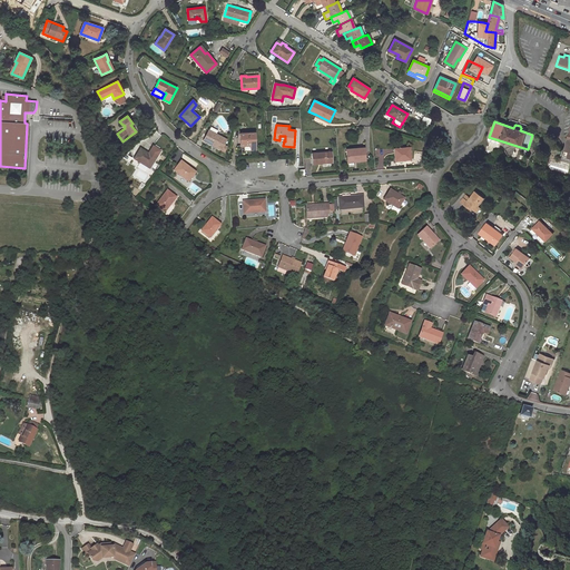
[(209,130),(203,140),(214,146),(215,145),(216,146),(216,147),(220,150),(226,139),(216,134),(209,130)]
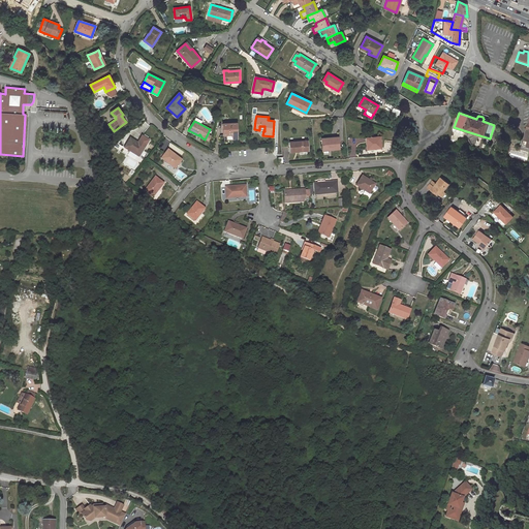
[(236,123),(222,124),(223,135),(227,135),(227,139),(237,139),(236,123)]
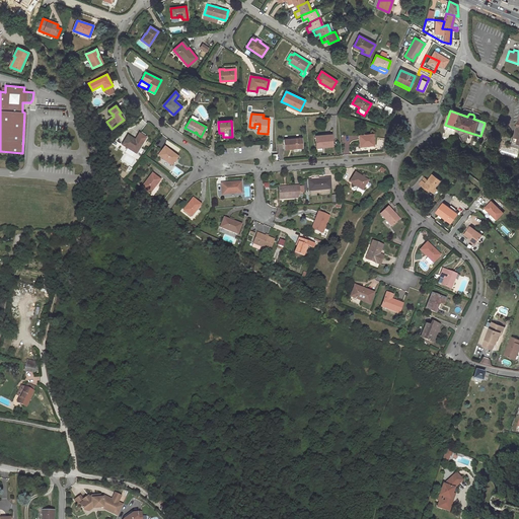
[(470,133),(448,126),(446,130),(448,131),(447,133),(444,132),(443,135),(450,137),(451,135),(452,135),(455,133),(457,134),(460,139),(461,138),(463,142),(467,141),(467,140),(469,139),(468,137),(470,133)]
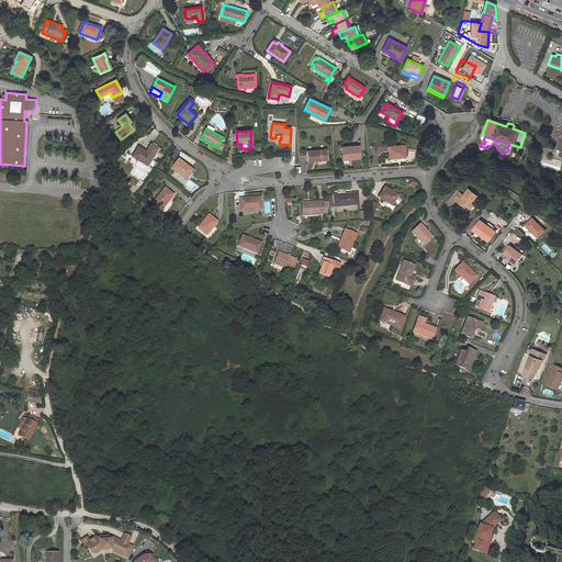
[(405,157),(403,145),(389,147),(390,159),(405,157)]
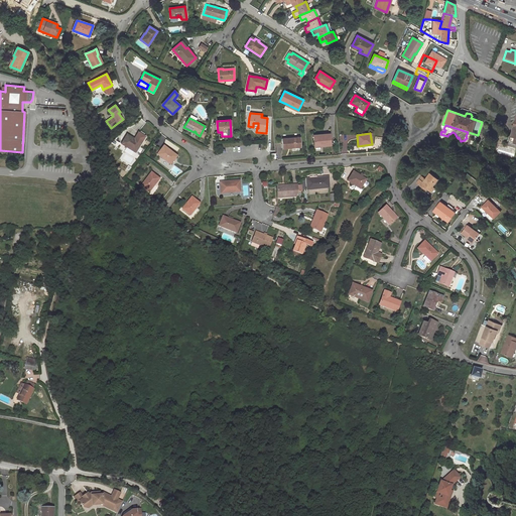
[(323,146),(331,145),(330,134),(313,135),(314,145),(319,144),(323,144),(323,146)]
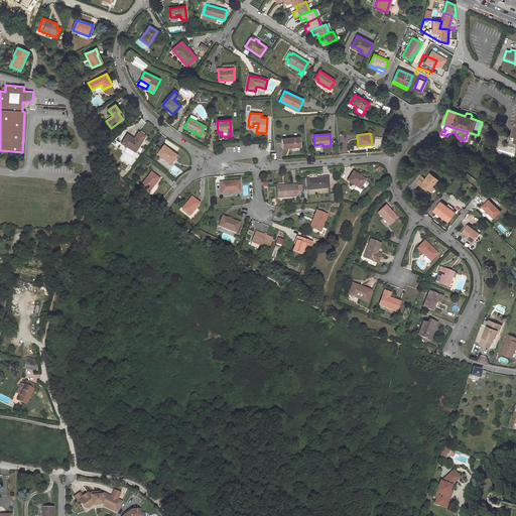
[(121,144),(135,152),(141,143),(127,135),(121,144)]
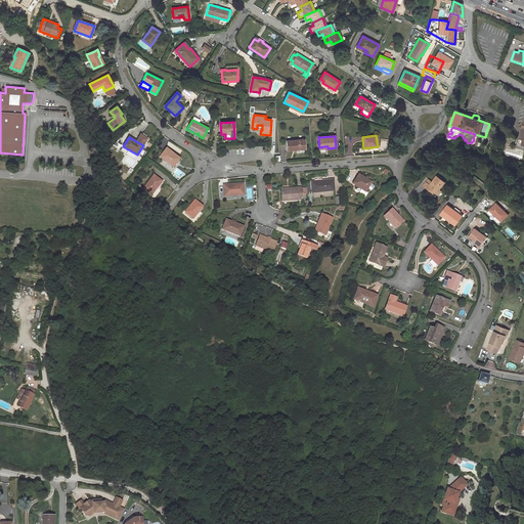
[(304,139),(287,141),(288,150),(297,150),(297,149),(305,148),(304,139)]
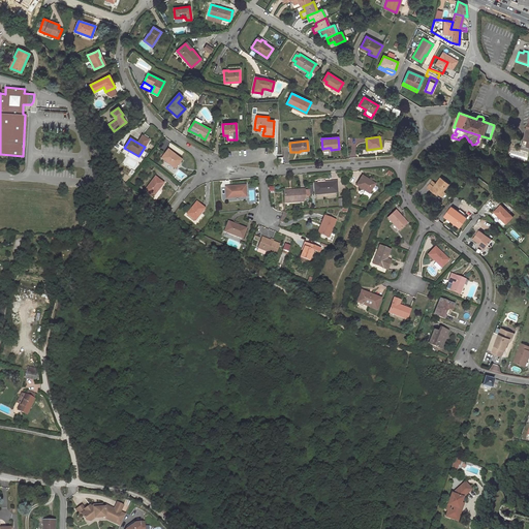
[(167,150),(161,158),(175,168),(181,160),(167,150)]
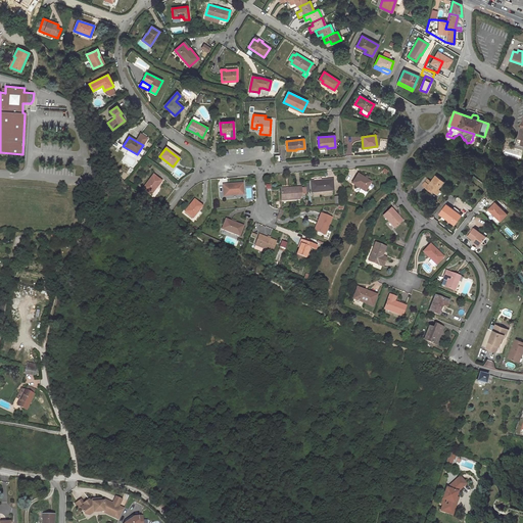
[(367,179),(365,178),(358,174),(352,183),(361,188),(359,191),(360,193),(363,195),(365,195),(367,192),(365,191),(368,188),(371,189),(373,187),(373,186),(370,184),(371,182),(367,179)]
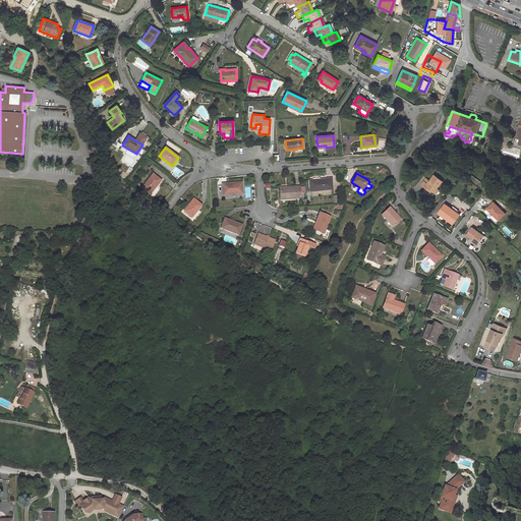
[(161,180),(153,174),(142,187),(151,193),(155,186),(156,186),(161,180)]
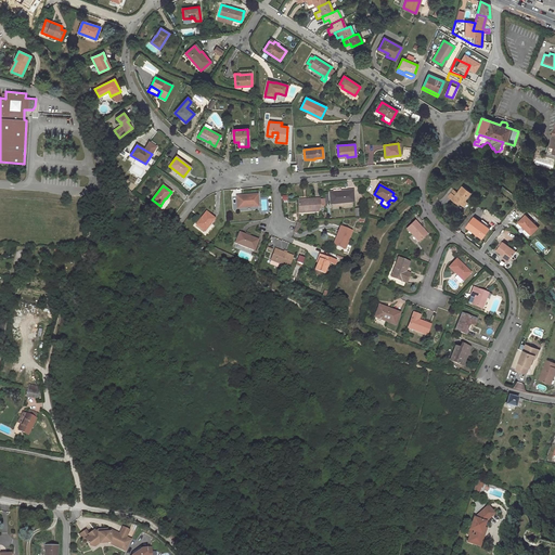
[(466,201),(473,193),(463,185),(457,192),(454,190),(448,197),(455,203),(456,202),(460,204),(463,207),(467,202),(466,201)]
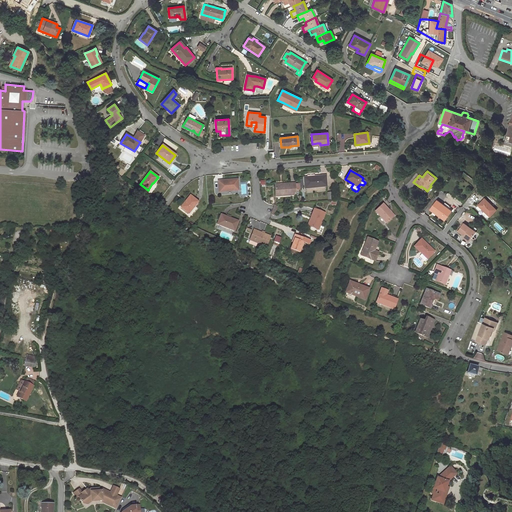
[(326,176),(316,176),(316,177),(315,177),(304,178),(305,188),(327,186),(326,176)]
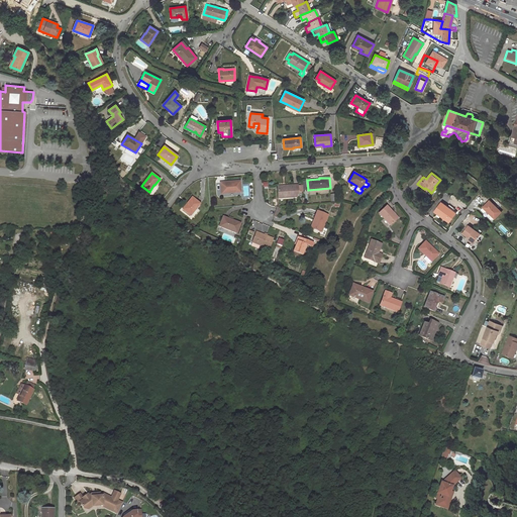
[(221,194),(241,192),(240,181),(220,183),(221,194)]
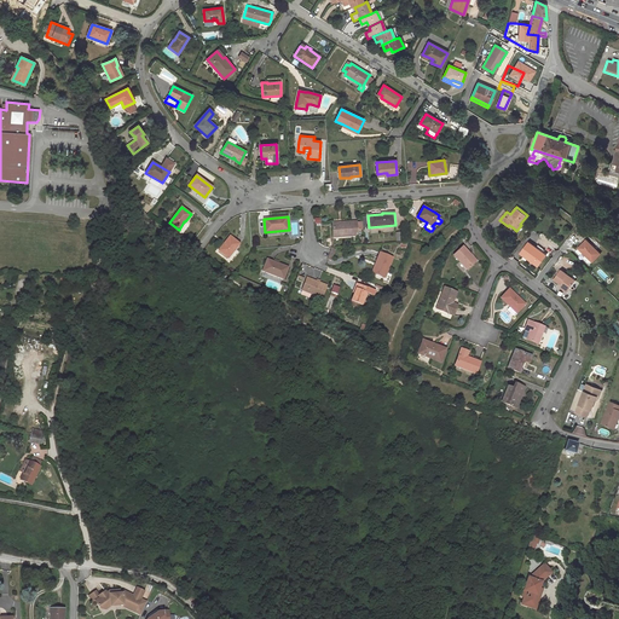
[(356,221),(342,223),(342,225),(333,225),(334,237),(357,236),(357,227),(363,227),(362,223),(356,223),(356,221)]
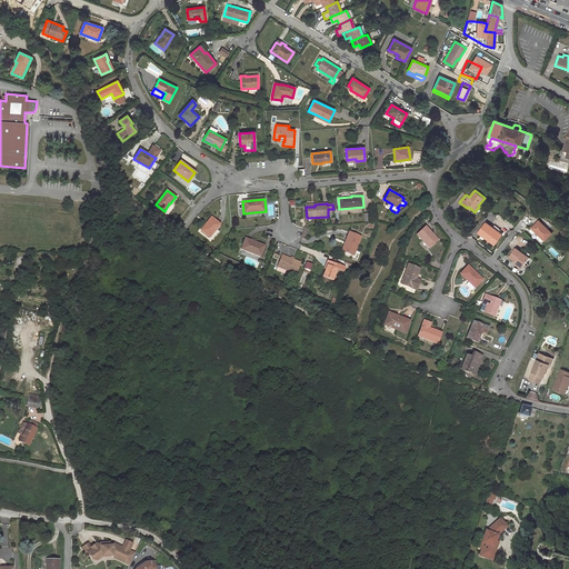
[(201,230),(210,237),(220,223),(212,218),(207,225),(206,225),(201,230)]
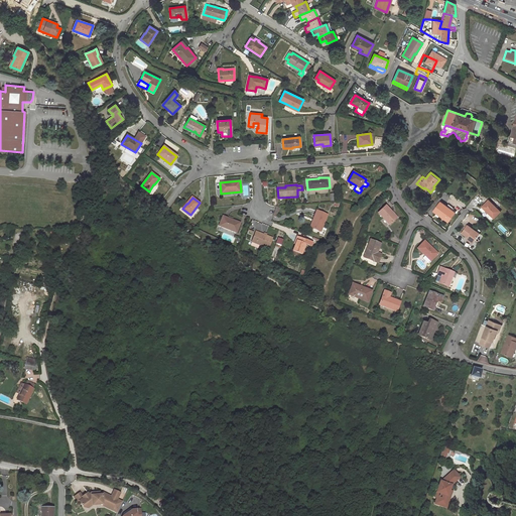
[(494,219),(500,212),(489,201),(482,207),(494,219)]
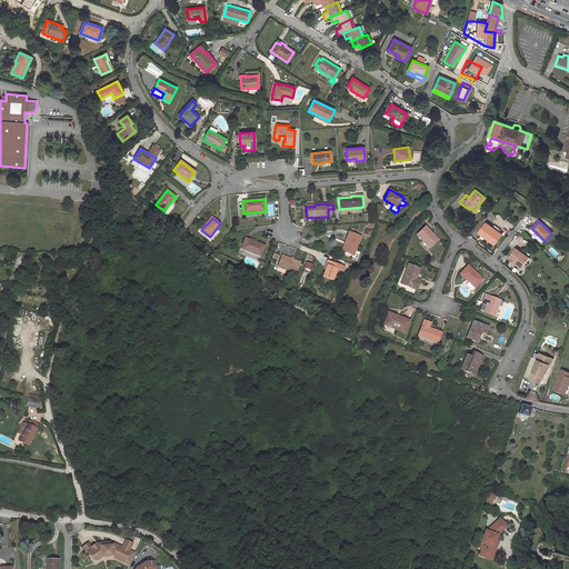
[(492,228),(487,222),(478,233),(481,236),(480,238),(483,240),(485,238),(495,246),(502,235),(499,232),(492,228)]
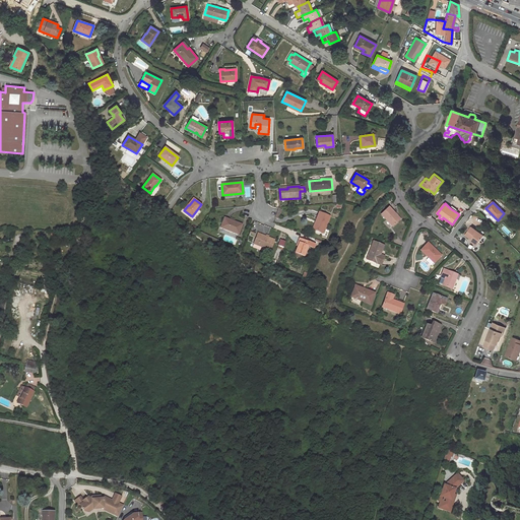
[(381,214),(392,226),(400,219),(388,207),(381,214)]
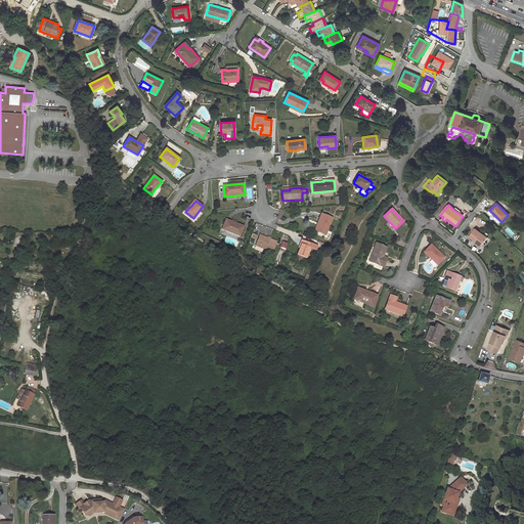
[(318,223),(319,224),(316,231),(325,234),(333,218),(321,214),(318,223)]
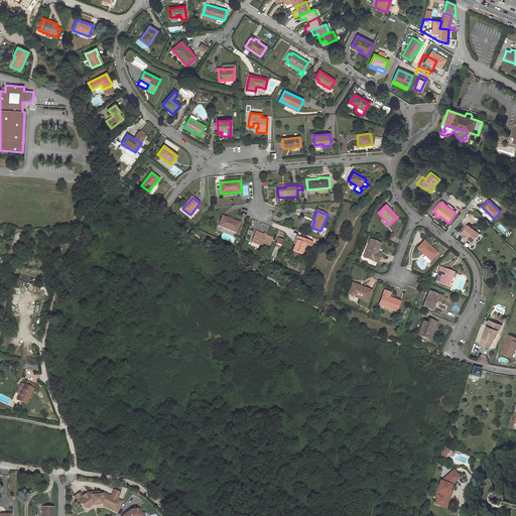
[(228,218),(223,216),(219,226),(227,229),(227,228),(229,228),(229,229),(236,232),(240,223),(232,220),(228,218)]
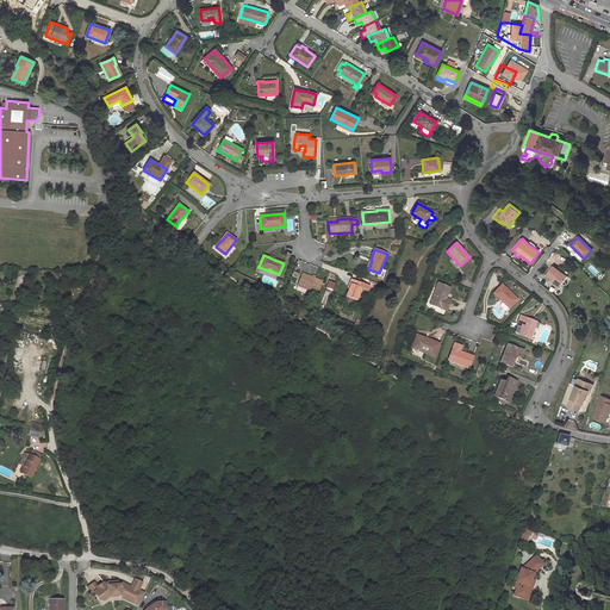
[(561,285),(567,277),(553,266),(546,275),(553,281),(554,280),(561,285)]
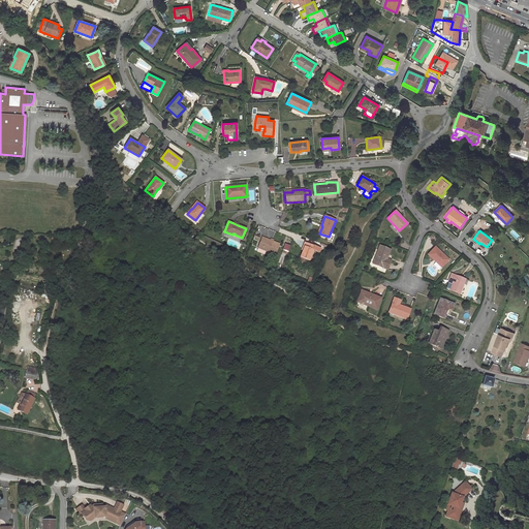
[(275,254),(279,244),(271,241),(262,238),(258,248),(266,251),(275,254)]
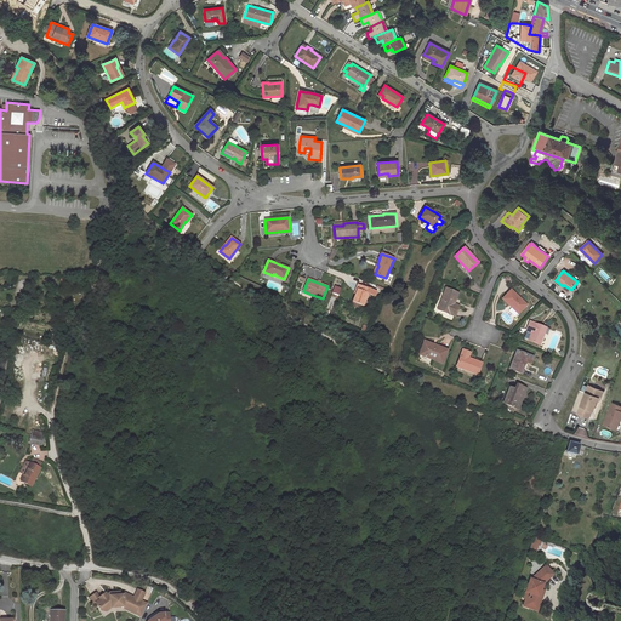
[(375,296),(376,291),(358,284),(355,289),(357,290),(352,302),(360,305),(363,306),(368,294),(375,296)]
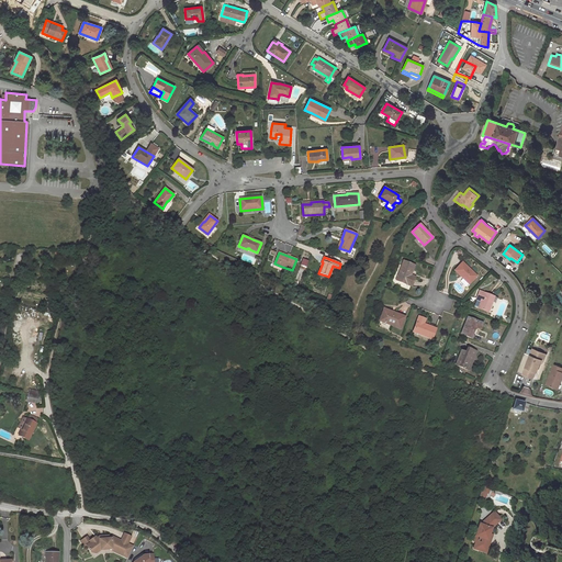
[(411,276),(415,266),(403,261),(396,280),(412,287),(415,277),(411,276)]
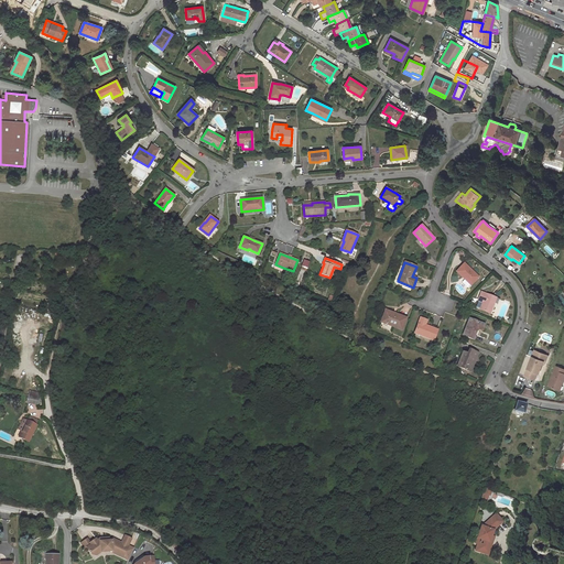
[(465,280),(470,285),(478,278),(464,263),(457,271),(465,279),(464,280),(465,280)]
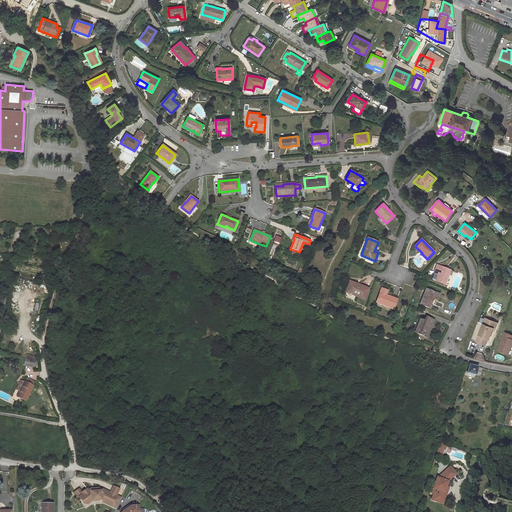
[(445,284),(450,270),(436,265),(433,273),(438,274),(436,281),(445,284)]
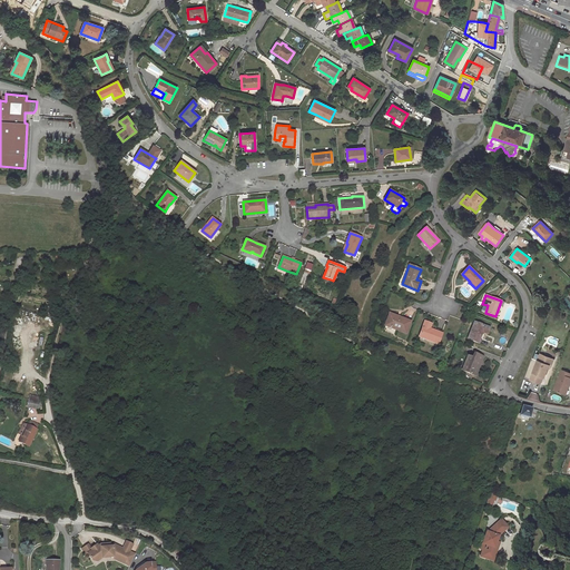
[(410,322),(390,314),(385,324),(397,328),(396,330),(406,333),(410,322)]
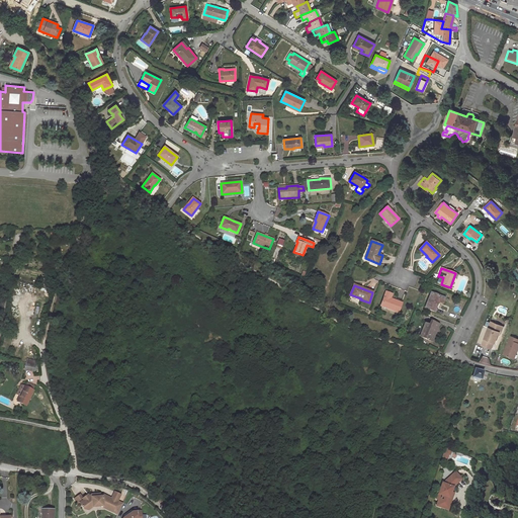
[(380,306),(398,313),(402,303),(396,300),(391,298),(392,294),(385,292),(380,306)]
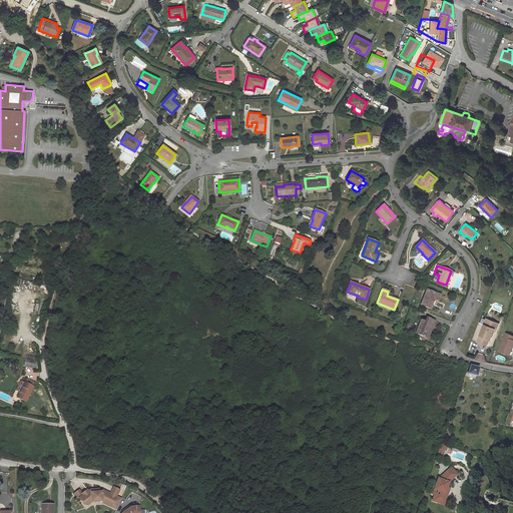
[(441,295),(427,290),(421,305),(430,309),(432,305),(434,299),(439,301),(441,295)]
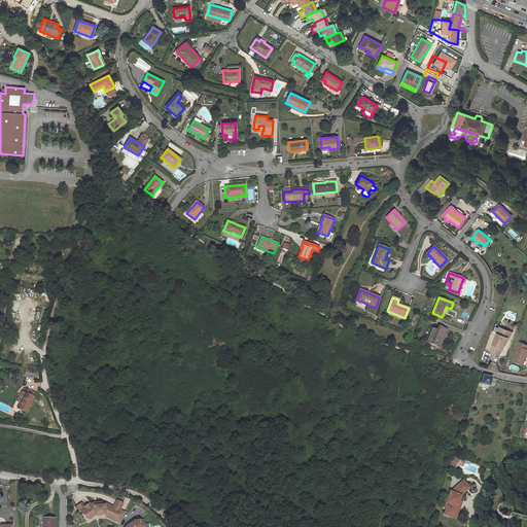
[(427,342),(440,347),(447,329),(438,326),(436,330),(432,328),(427,342)]
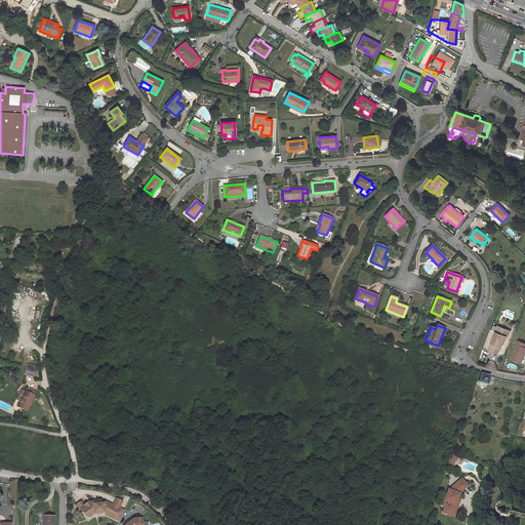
[(495,332),(488,350),(497,354),(500,347),(502,348),(507,336),(508,337),(510,331),(500,327),(498,333),(495,332)]
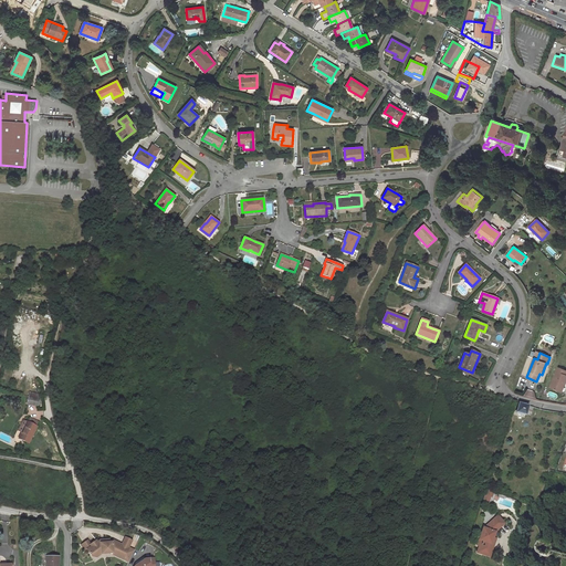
[(565,370),(558,367),(551,388),(561,391),(564,384),(565,385),(565,380),(565,370)]
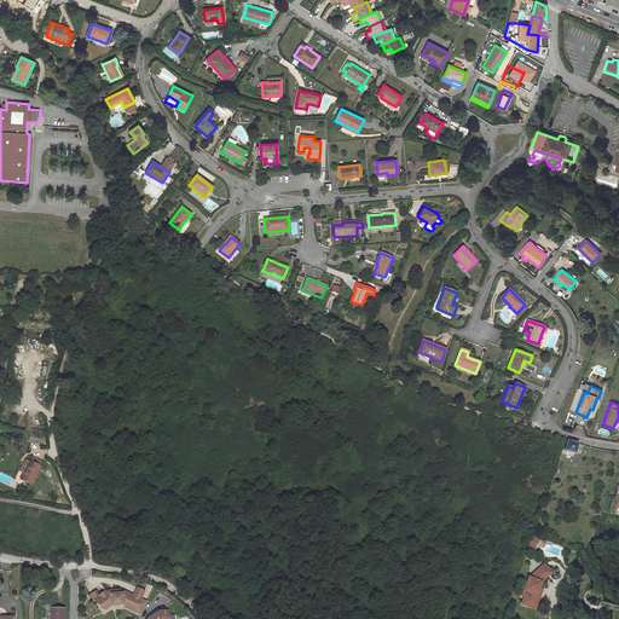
[(583,445),(567,441),(565,449),(563,450),(565,450),(565,451),(574,453),(580,455),(583,445)]
